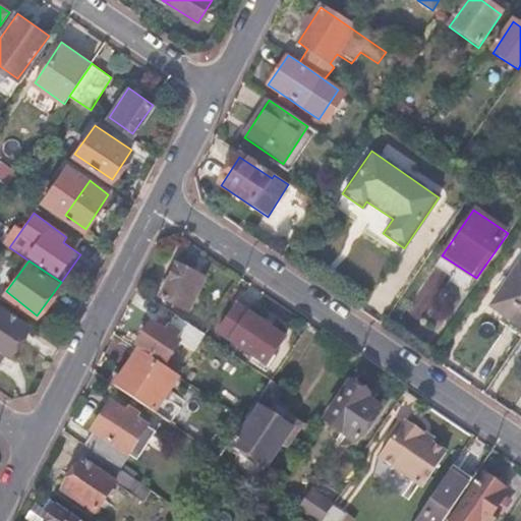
[(520,325),(520,266),(520,265),(493,306),(520,325)]
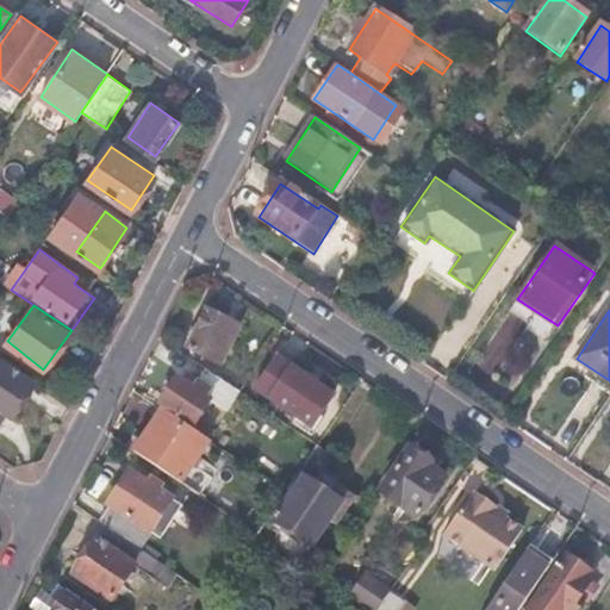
[(219,365),(237,328),(207,312),(188,349),(219,365)]
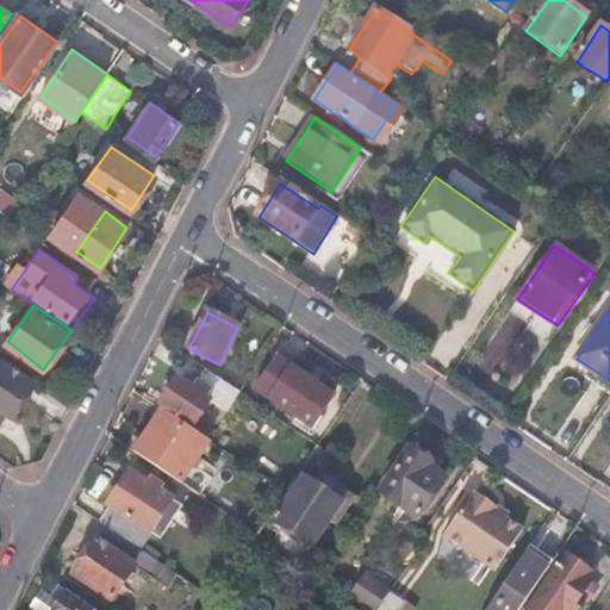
[(251,388),(309,427),(330,396),(273,356),(251,388)]
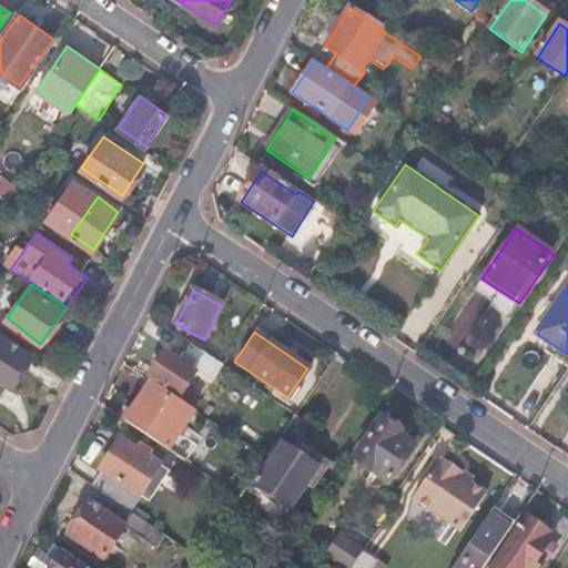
[(30,357),(0,334),(0,381),(10,388),(30,357)]
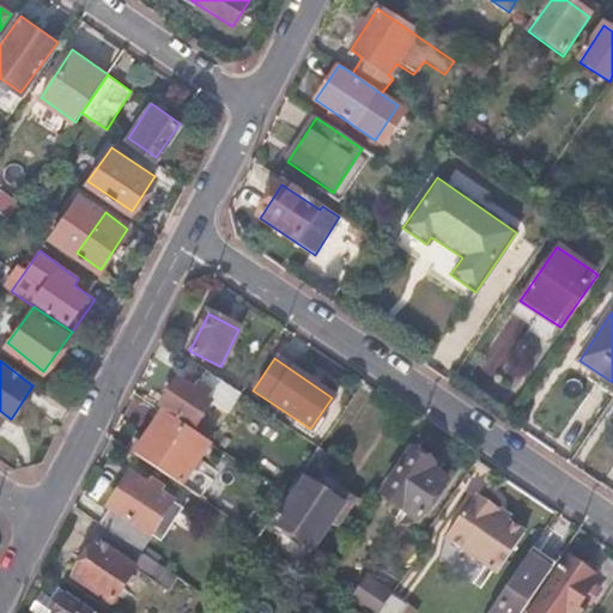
[(223,412),(237,393),(207,372),(193,392),(177,382),(161,406),(189,425),(207,401),(223,412)]
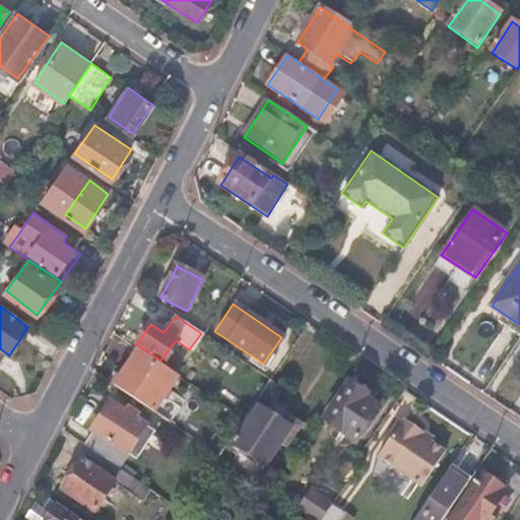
[(135,399),(158,415),(166,406),(159,402),(171,386),(156,377),(160,372),(145,362),(148,356),(134,347),(127,356),(131,360),(117,378),(139,393),(135,399)]
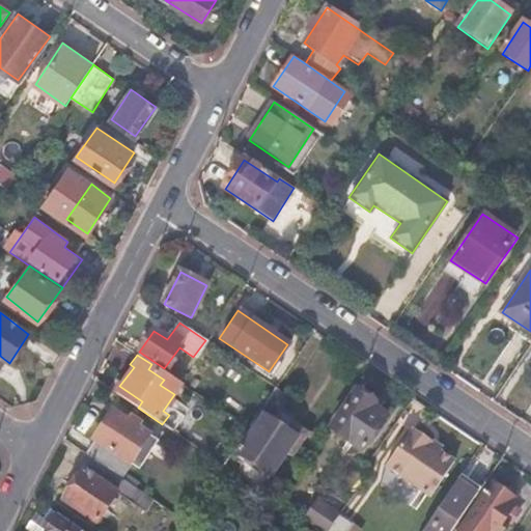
[(288,395),(275,387),(275,388),(247,428),(242,436),(248,440),(238,454),(268,474),(284,451),(290,456),(302,440),(272,420),(288,395)]
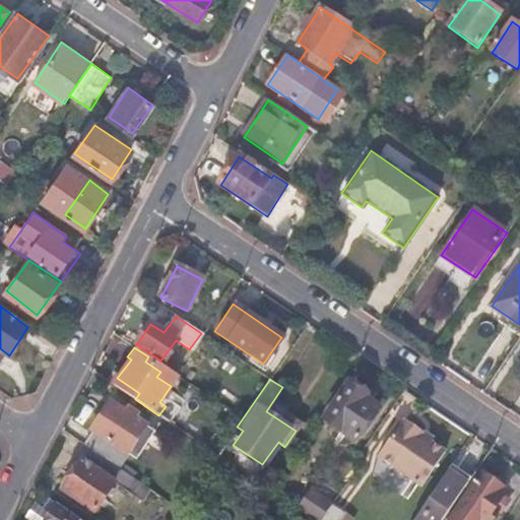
[(369,394),(348,381),(323,419),(354,442),(379,407),(367,398),(369,394)]
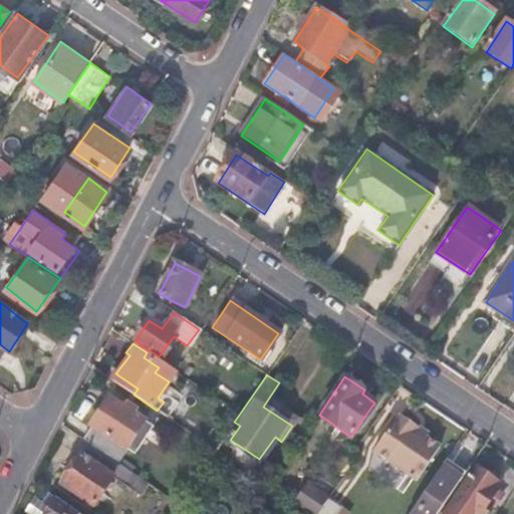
[(92,427),(84,439),(93,446),(117,461),(145,423),(133,416),(137,410),(127,404),(123,409),(107,398),(90,425),(92,427)]
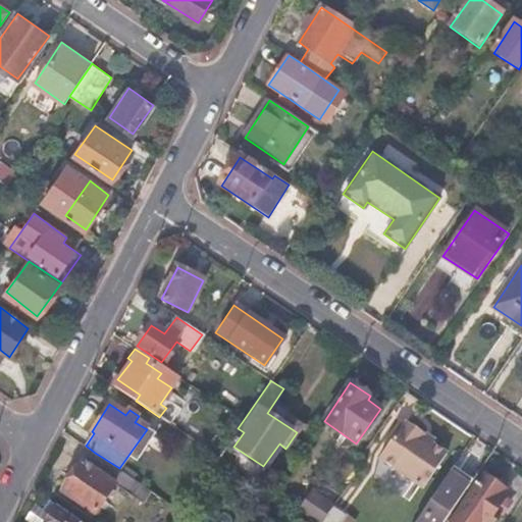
[(419,439),(421,434),(405,423),(402,427),(399,425),(375,460),(419,490),(444,457),(429,447),(419,439)]
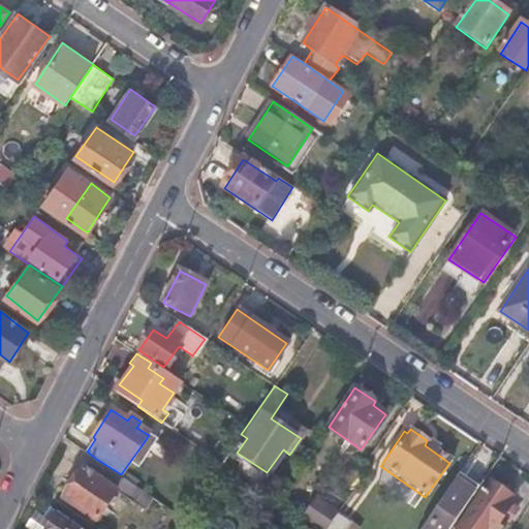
[(438,448),(427,440),(425,445),(435,453),(438,448)]
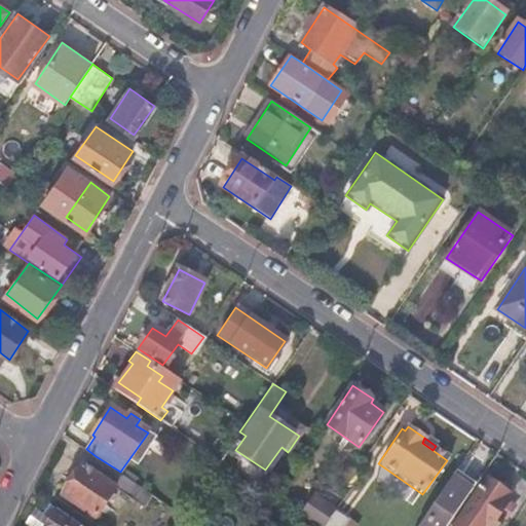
[(146,506),(153,495),(120,472),(96,456),(87,466),(85,465),(65,494),(96,516),(117,488),(146,506)]
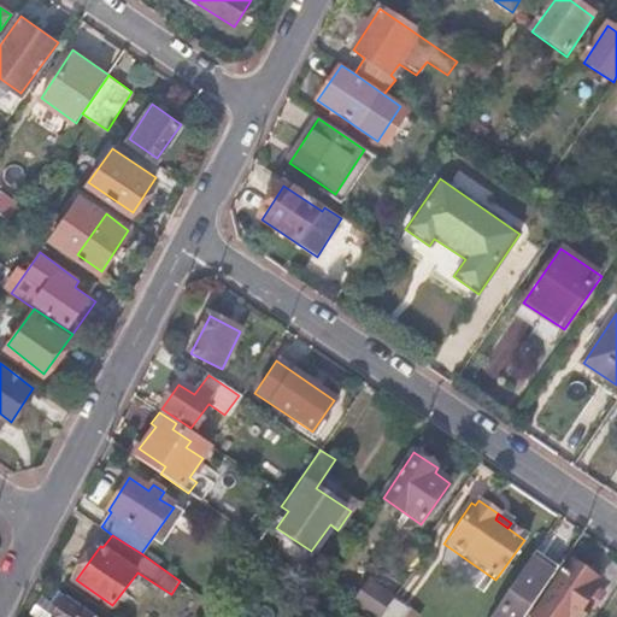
[(600,581),(570,560),(541,604),(554,613),(551,616),(582,616),(591,606),(586,601),(600,581)]
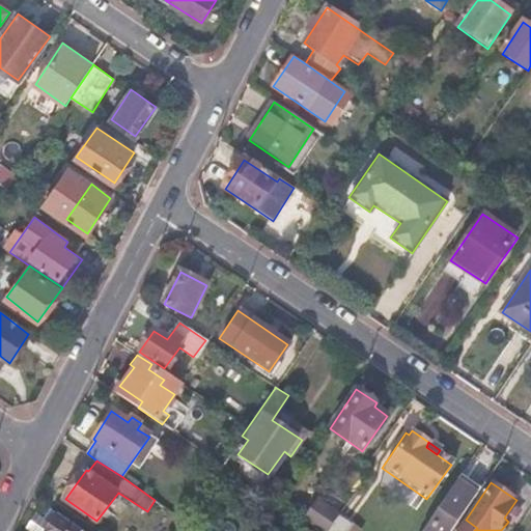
[(421,530),(429,530),(456,492),(451,487),(421,530)]
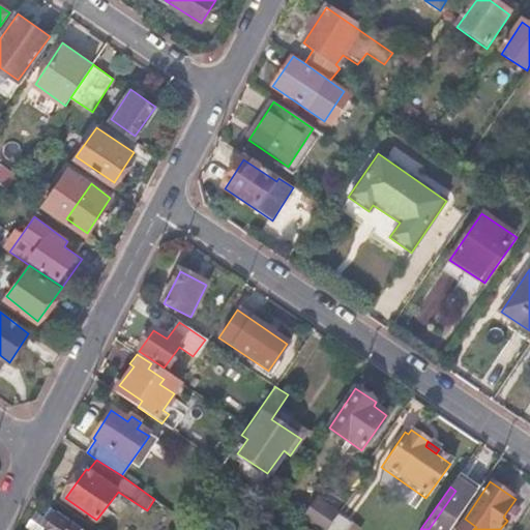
[(449,529),(471,500),(455,491),(429,529),(449,529)]
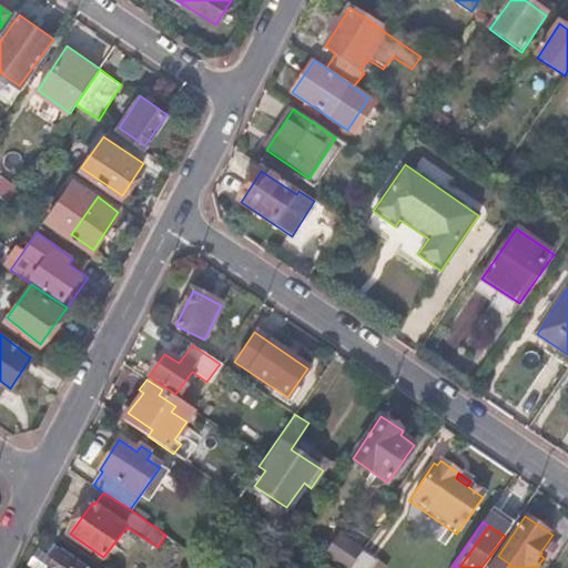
[(345,567),(347,567),(361,550),(338,534),(324,553),(345,567)]
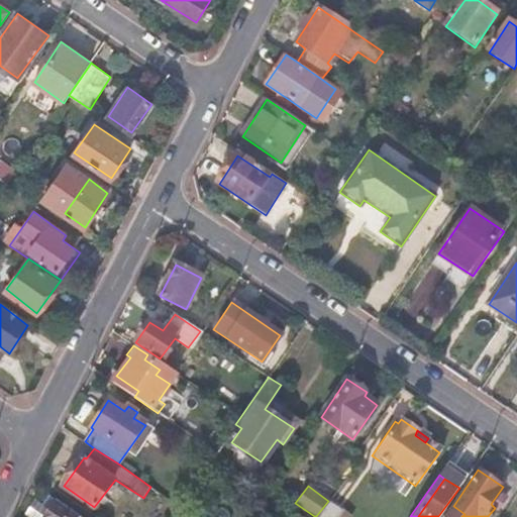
[(335,516),(342,507),(330,498),(328,501),(316,516),(335,516)]
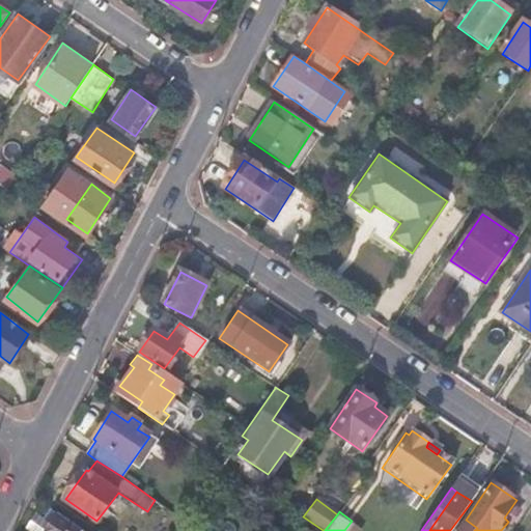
[(46,530),(52,524),(36,512),(26,527),(30,530),(46,530)]
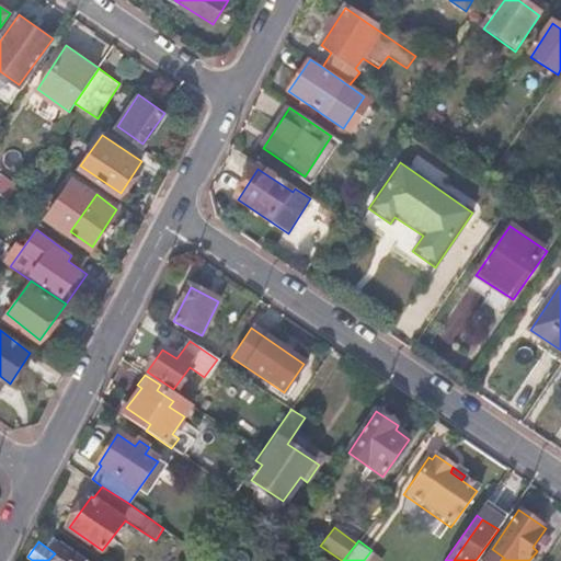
[(48,560),(88,560),(87,560),(83,560),(60,545),(55,553),(48,560)]
